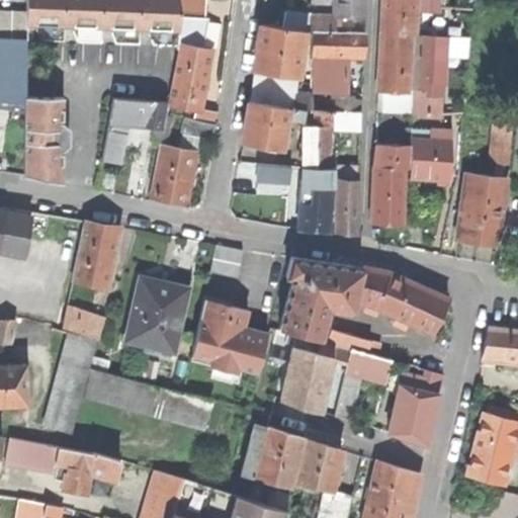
[(26,0),(27,22),(64,23),(101,24),(139,25),(177,26),(179,26),(180,16),(177,0),(26,0)]
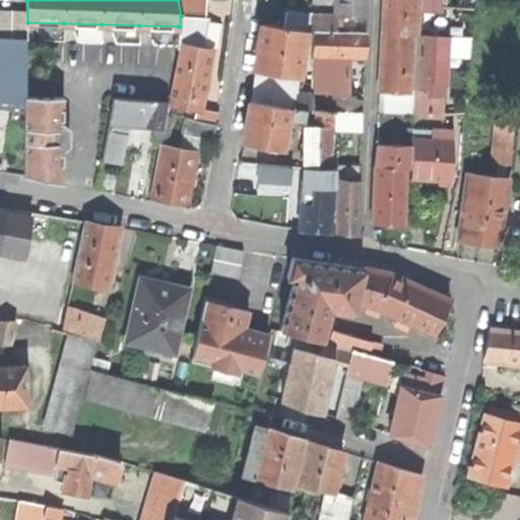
[(197,18),(204,19),(206,19),(206,0),(178,0),(181,16),(197,18)]
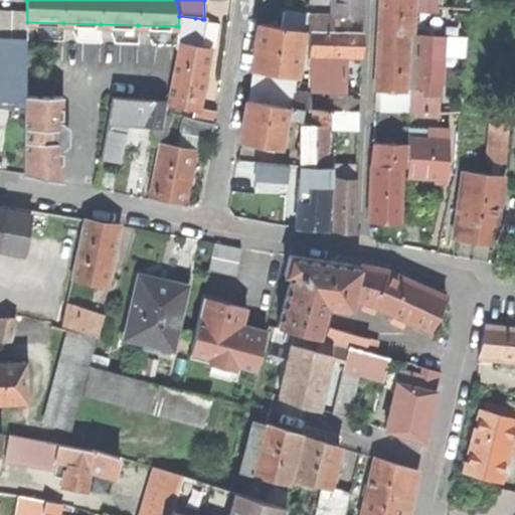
[(333,16),(364,17),(364,0),(332,0),(332,16),(333,16)]
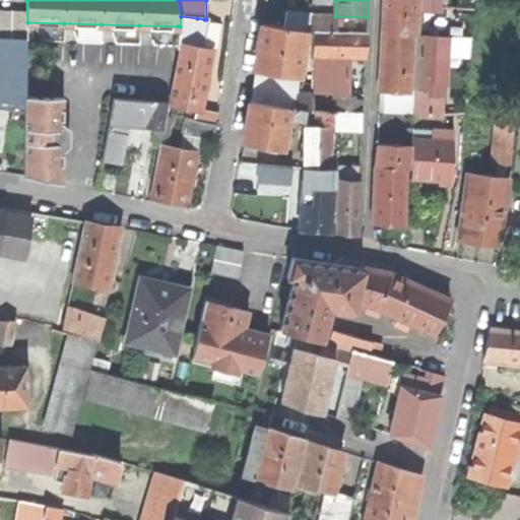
[(418,0),(384,0),(379,91),(389,91),(408,92),(411,48),(416,48),(418,0)]
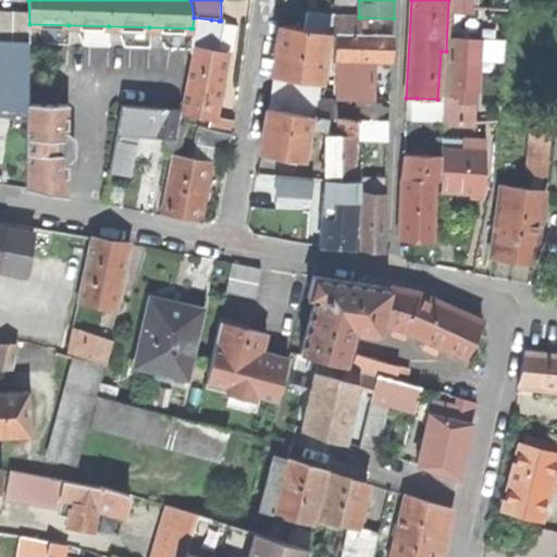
[(453,0),(453,13),(473,14),(473,0),(453,0)]
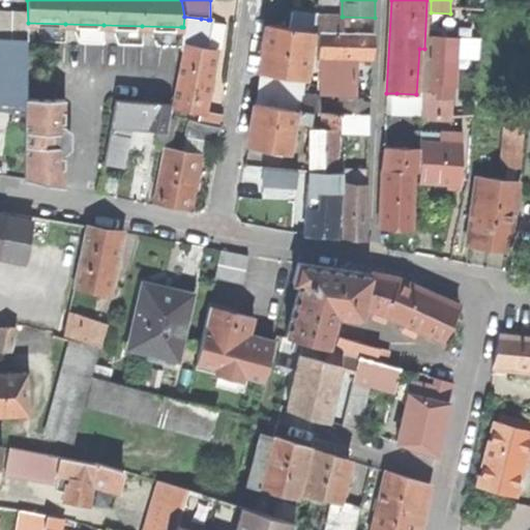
[(0,38),(26,40),(26,11),(0,9),(0,38)]
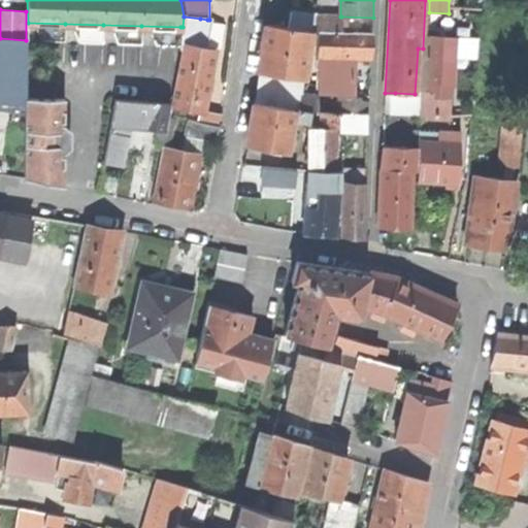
[(290,12),(288,28),(310,31),(318,32),(318,31),(318,17),(290,12)]
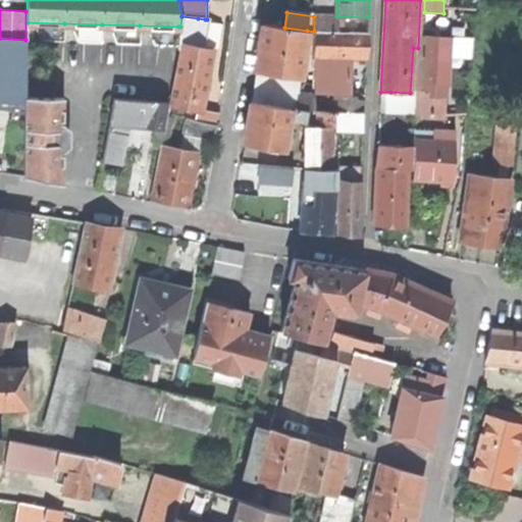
[(179,43),(181,44),(195,46),(198,18),(181,16),(180,27),(179,43)]
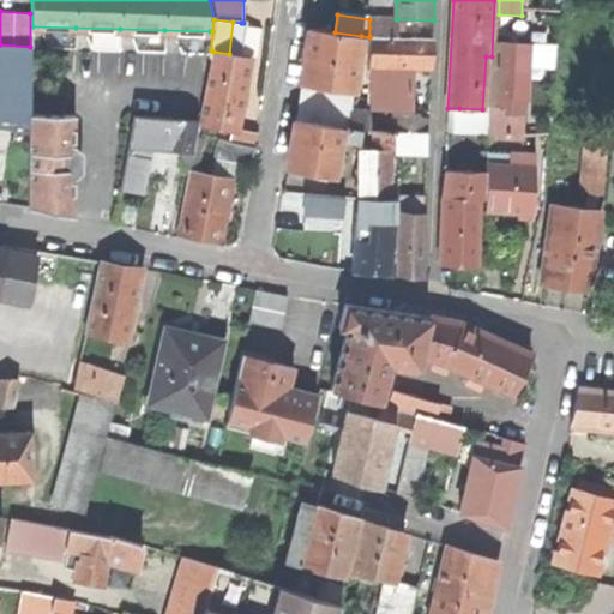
[(396,19),(369,19),(369,36),(397,36),(397,19),(396,19)]
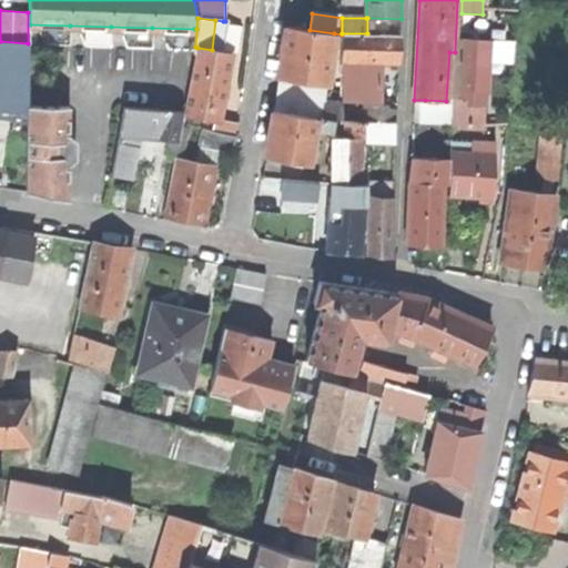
[(223,21),(215,20),(212,50),(217,51),(223,21)]
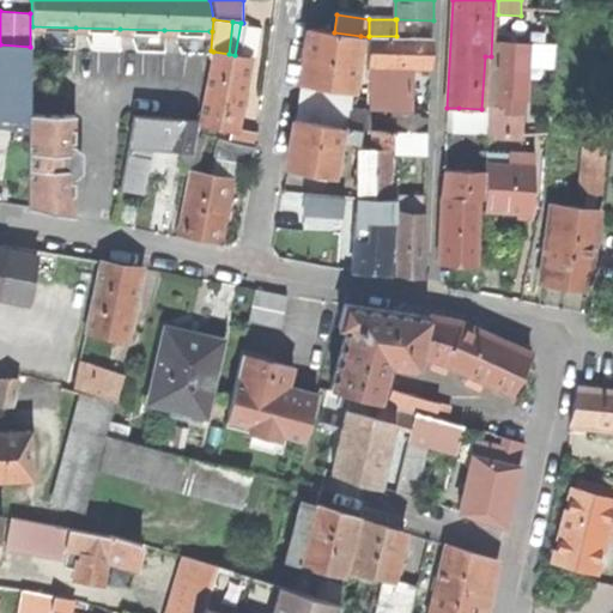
[(76,28),(32,26),(32,35),(37,35),(42,35),(49,48),(76,48),(76,35),(76,28)]
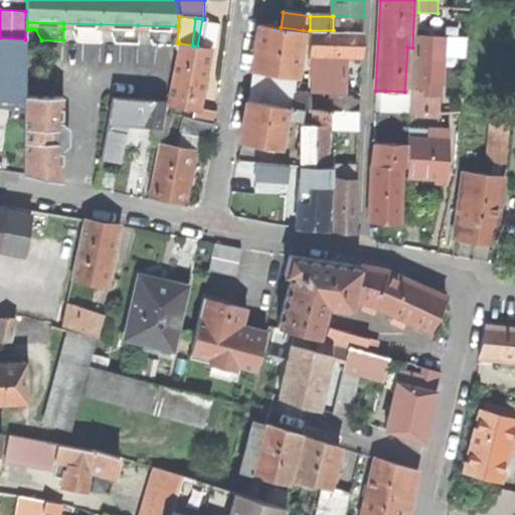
[(63,23),(63,29),(68,29),(73,29),(77,40),(101,40),(101,29),(101,24),(63,23)]
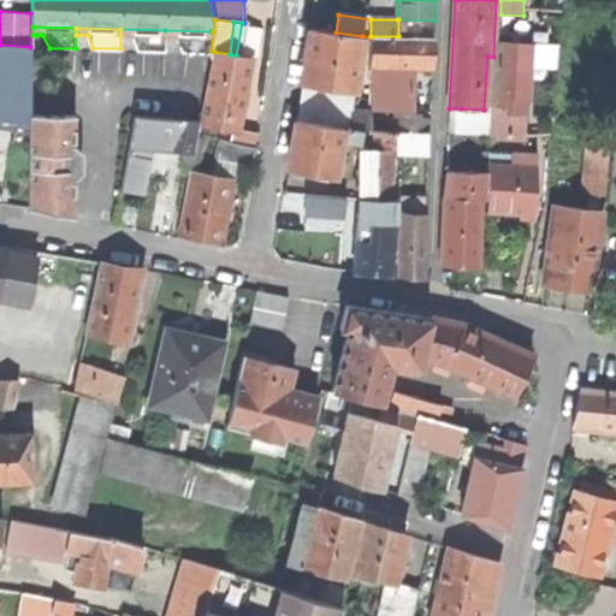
[(307,54),(302,82),(354,90),(362,36),(336,33),(311,28),(307,54)]
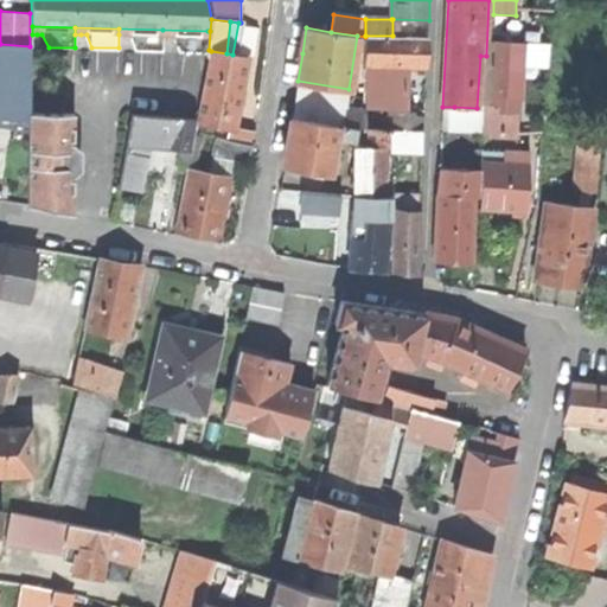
[(119,29),(119,34),(125,34),(129,34),(135,49),(163,49),(163,36),(163,30),(119,29)]
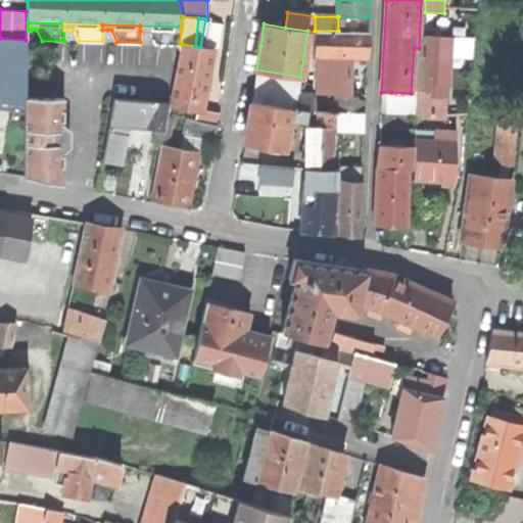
[(140,26),(140,31),(145,31),(150,31),(157,42),(178,43),(179,27),(140,26)]
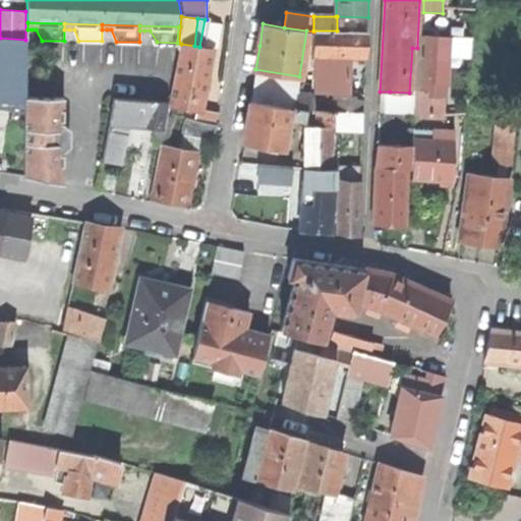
[(367,33),(313,32),(313,55),(350,56),(366,57),(367,33)]
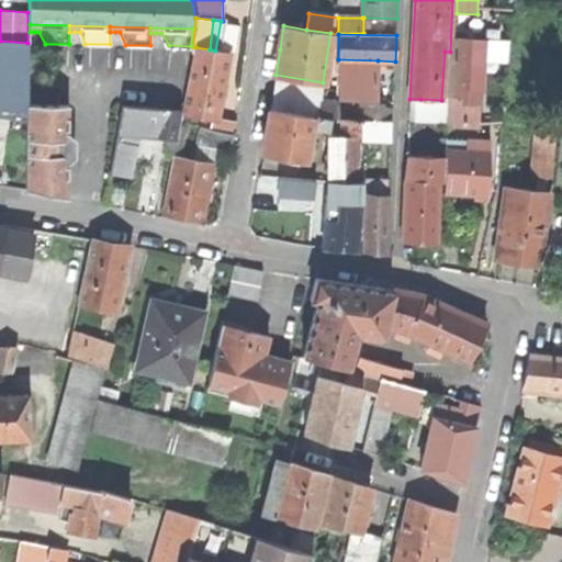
[(469,123),(479,124),(481,70),(481,59),(482,38),(457,37),(454,98),(448,97),(448,100),(448,112),(464,113),(463,123),(469,123)]
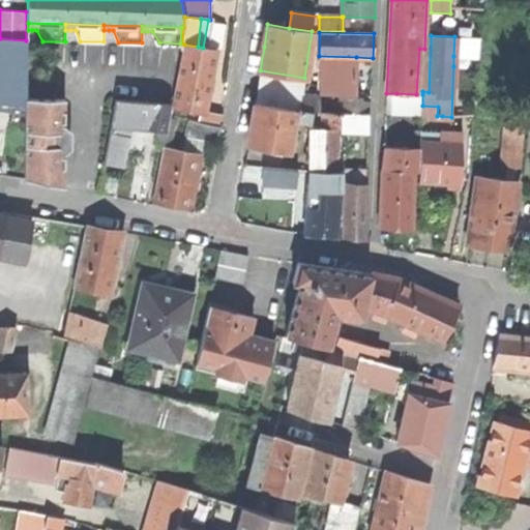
[(474,37),(454,36),(453,56),(473,57),(474,37)]
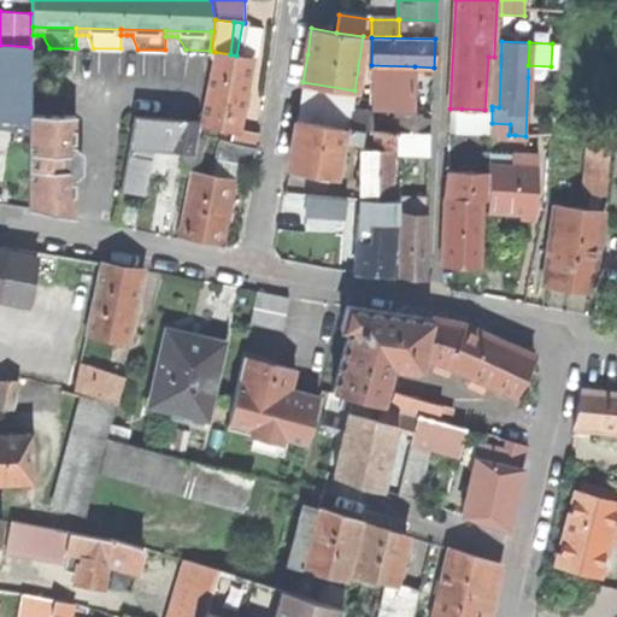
[(0,119),(29,121),(30,115),(30,47),(0,45),(0,119)]
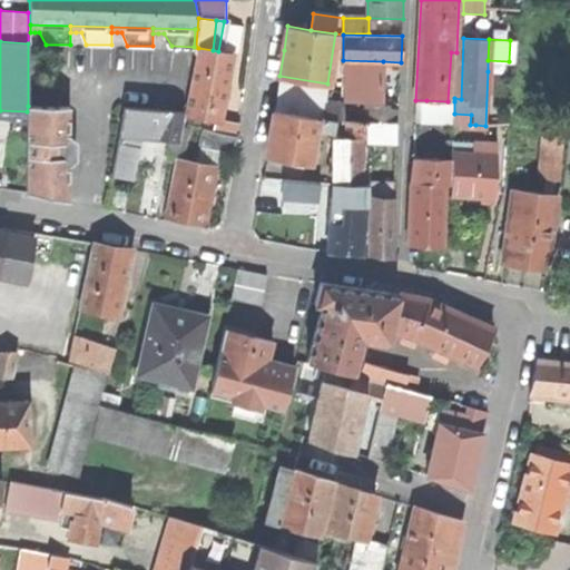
[(215,121),(219,123),(226,87),(233,53),(218,51),(213,50),(198,48),(186,115),(215,121)]
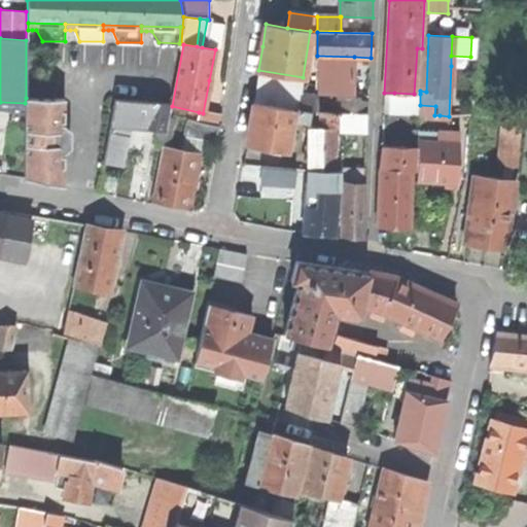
[(317,56),(317,93),(353,96),(353,71),(354,57),(317,56)]
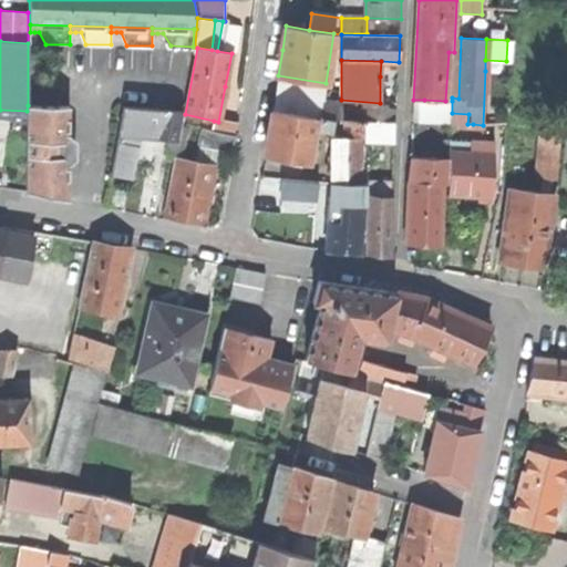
[(277,82),(274,110),(315,116),(320,117),(322,101),(325,90),(277,82)]
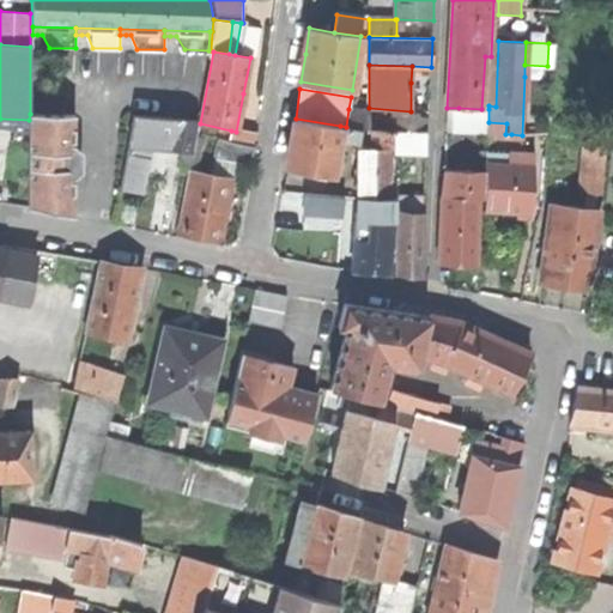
[(481,109),(459,108),(457,129),(487,131),(489,122),(489,109),(481,109)]
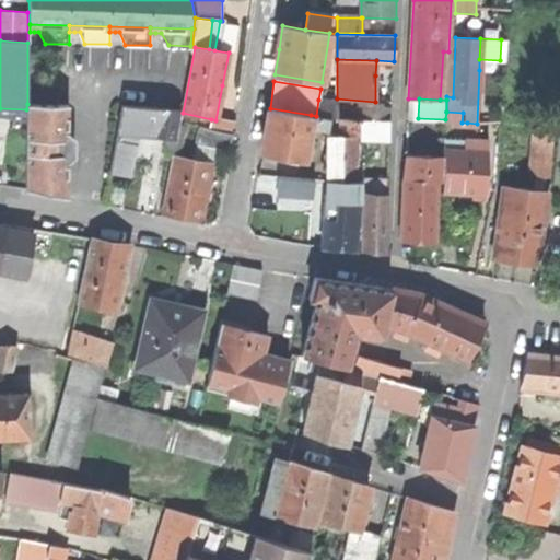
[(337,102),(318,100),(316,116),(328,117),(336,118),(337,102)]
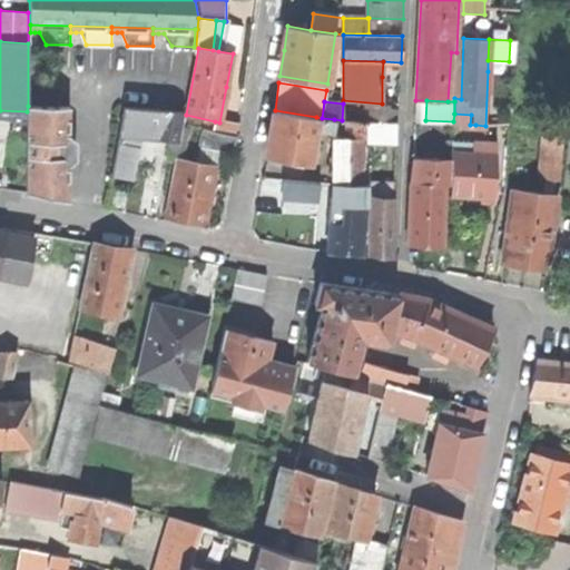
[(27,111),(26,192),(46,196),(68,200),(69,107),(28,106),(27,111)]
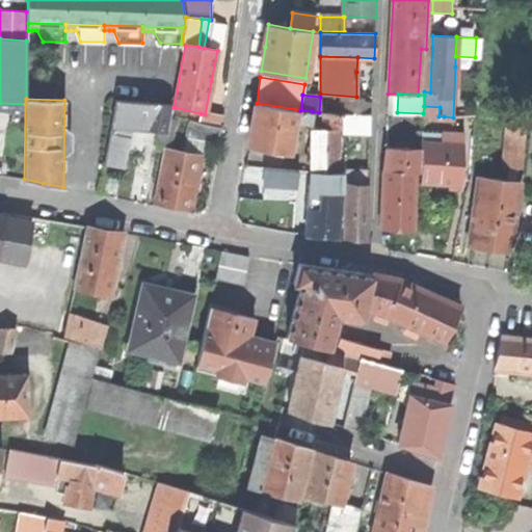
[(145,129),(150,103),(116,101),(111,125),(129,127),(145,129)]
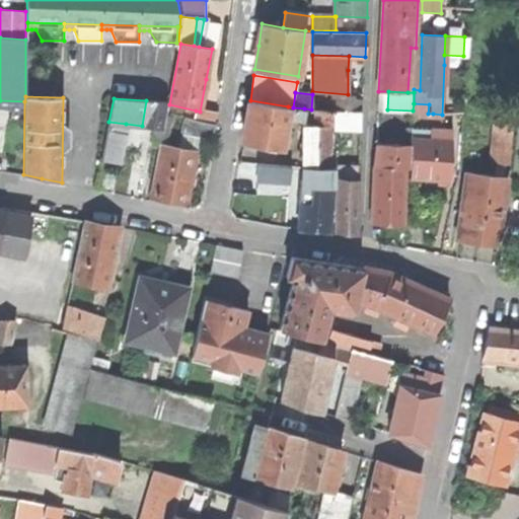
[(162,127),(167,102),(146,100),(142,126),(162,127)]
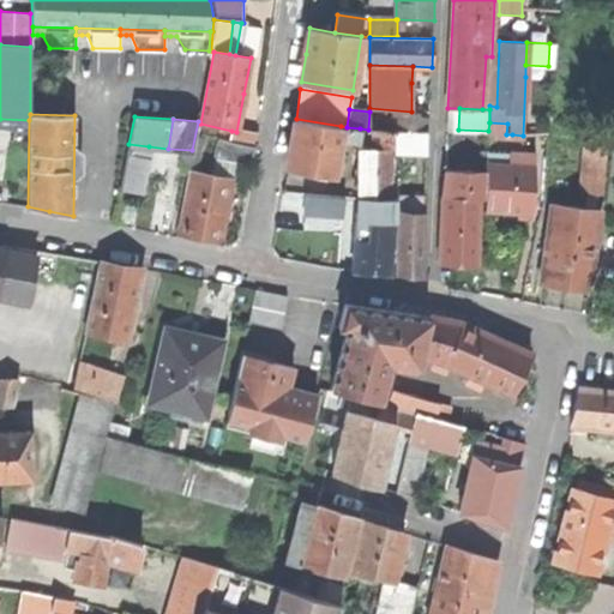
[(293,139),(288,167),(332,175),(338,140),(341,126),(296,119),(293,139)]
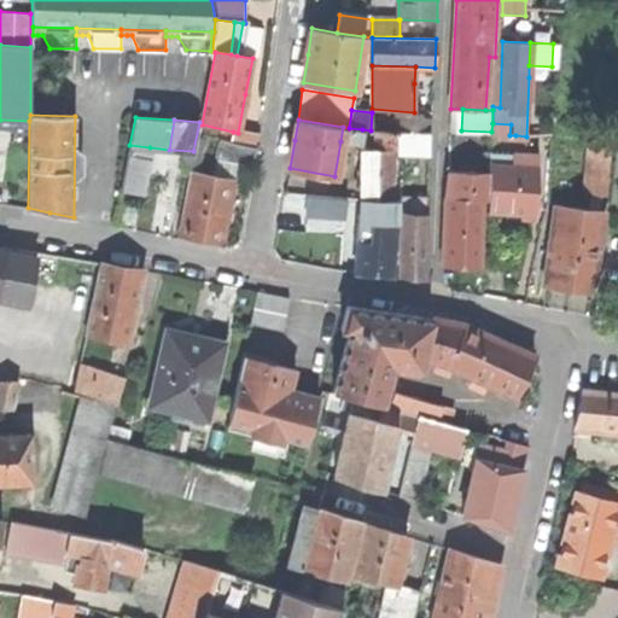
[(516,138),(516,135),(509,135),(511,124),(493,123),(491,132),(491,136),(516,138)]
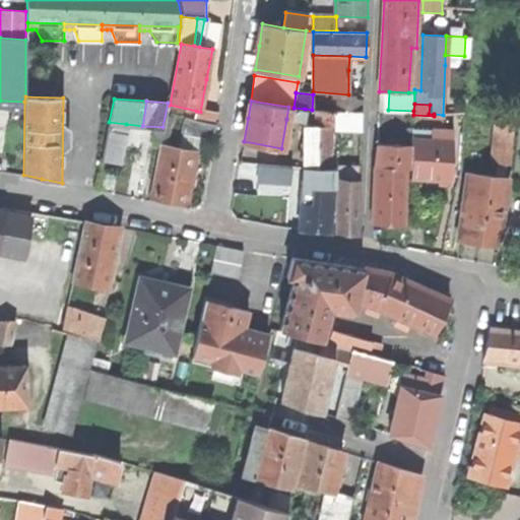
[(305,109),(294,108),(288,107),(286,119),(303,122),(305,109)]
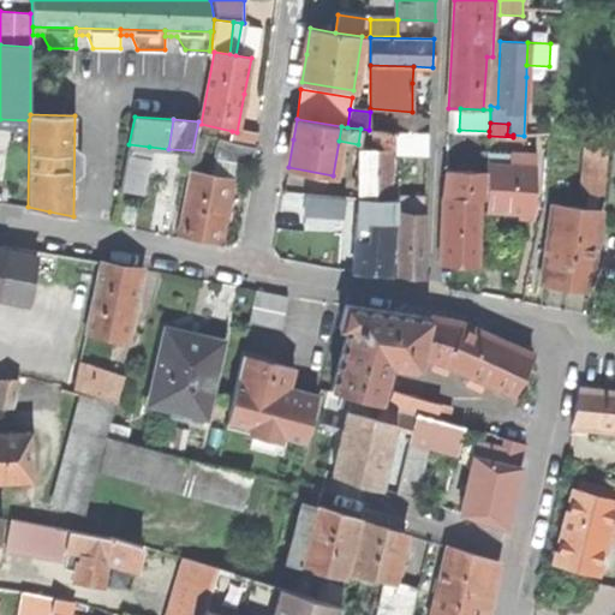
[(394,131),(394,149),(428,149),(430,131),(394,130),(394,131)]
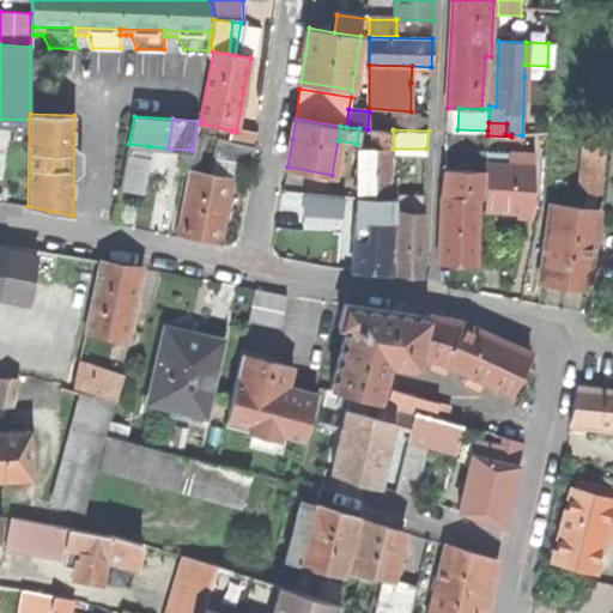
[(236,132),(231,131),(229,141),(254,147),(255,135),(236,132)]
